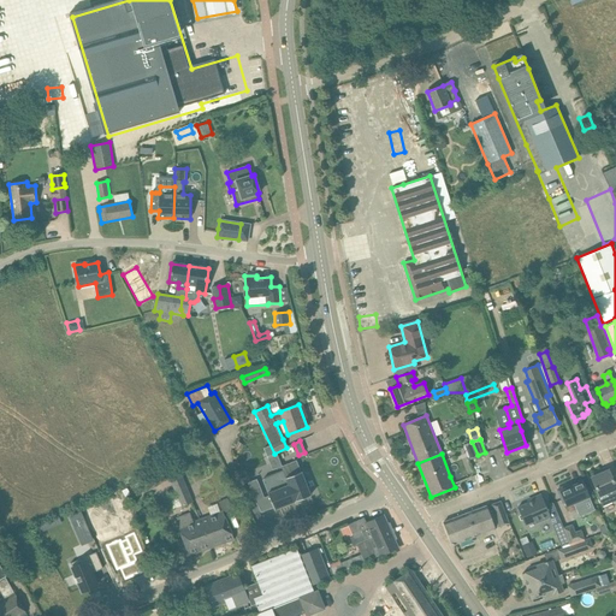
[(167,460),(173,474),(170,477),(182,507),(193,502),(175,457),(167,460)]
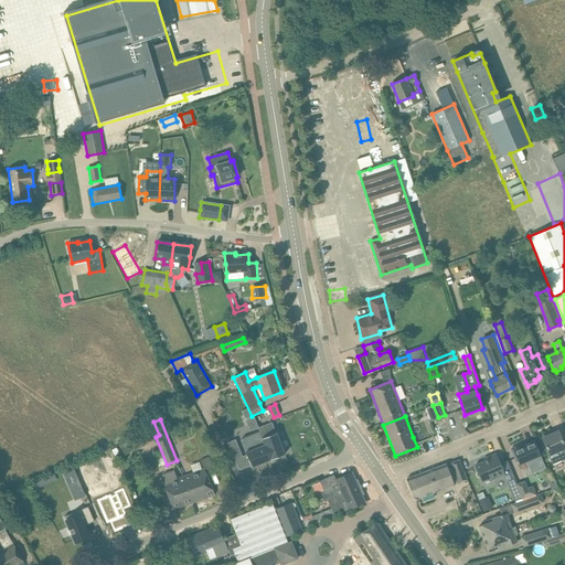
[(272,423),(258,427),(263,438),(262,438),(262,439),(263,439),(264,441),(244,449),(252,468),(253,467),(252,467),(270,459),(270,460),(285,455),(285,454),(276,434),(277,433),(276,433),(272,423)]
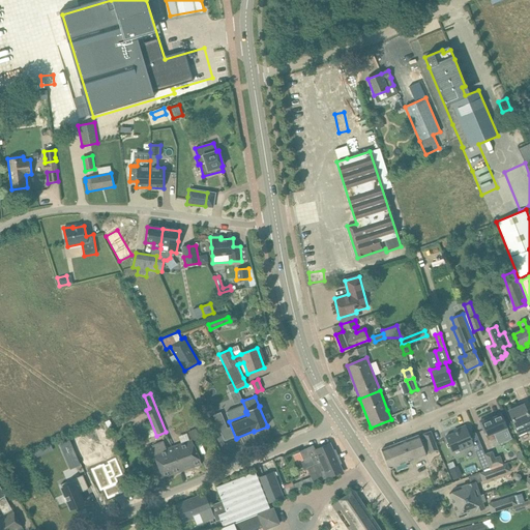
[(529,431),(529,418),(524,405),(520,406),(519,405),(508,409),(509,411),(508,411),(520,436),(529,432),(529,431)]
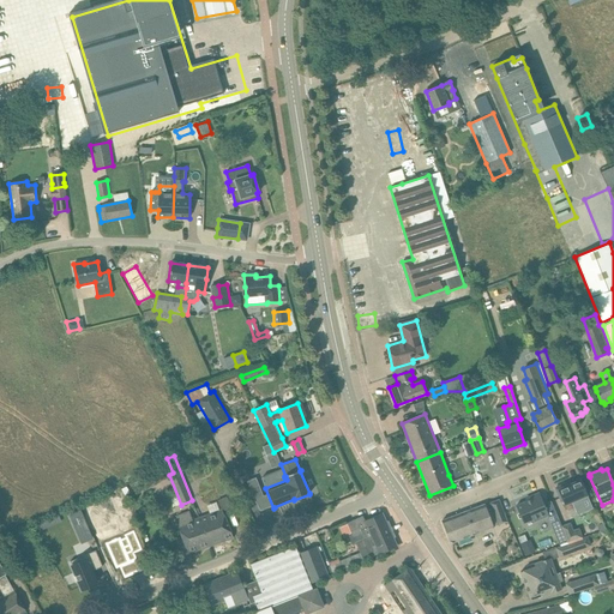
[(144,474),(137,479),(144,489),(151,486),(144,474)]
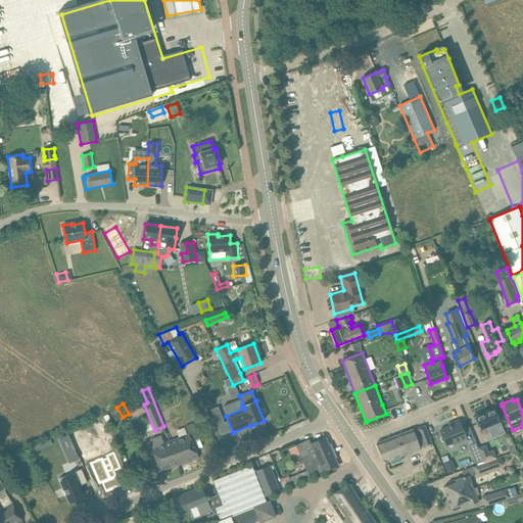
[(218,407),(210,410),(217,425),(224,422),(218,407)]
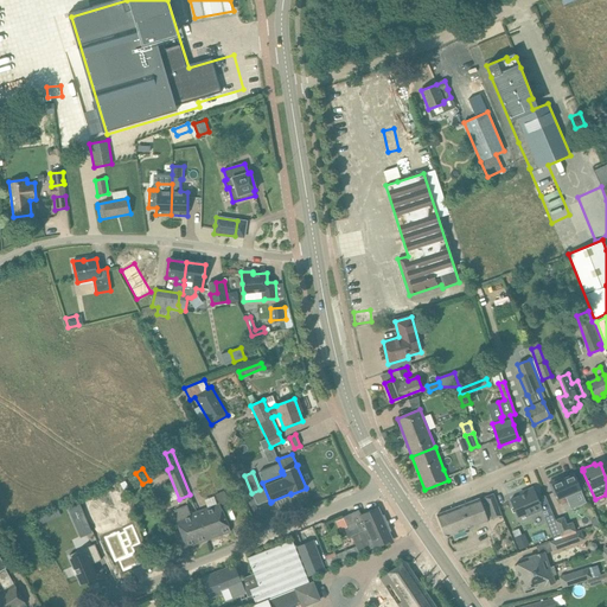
[(560,478),(549,483),(555,497),(557,496),(558,498),(566,496),(568,503),(575,499),(577,506),(586,503),(585,500),(580,489),(579,485),(574,474),(561,480),(560,478)]
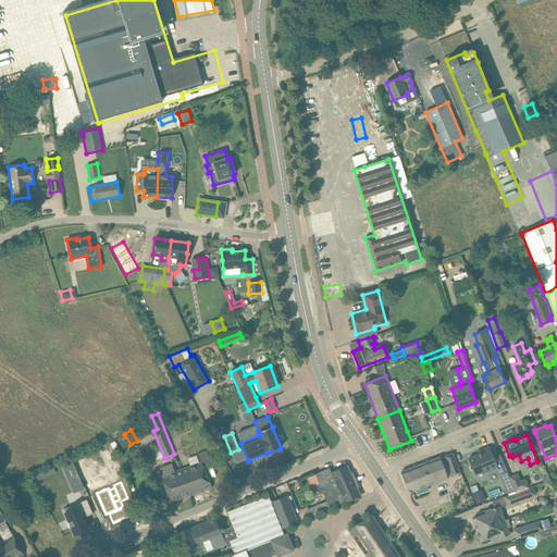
[(482,453),(468,458),(472,469),(475,474),(484,471),(485,473),(497,468),(499,474),(508,495),(516,491),(510,478),(507,471),(504,465),(499,455),(493,457),(489,447),(481,450),(482,453)]
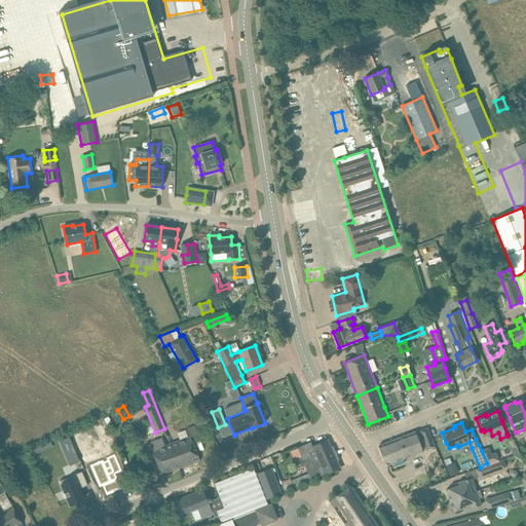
[(415,431),(399,439),(405,458),(422,451),(419,442),(431,438),(427,427),(415,433),(415,431)]
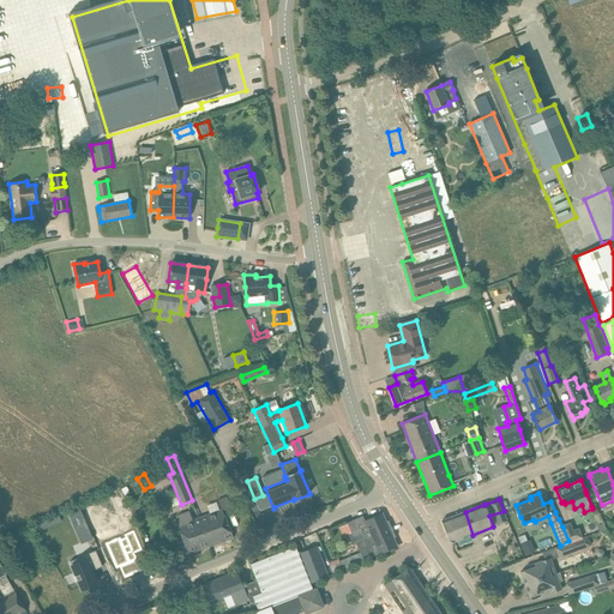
[(94,539),(80,510),(70,515),(82,543),(94,539)]
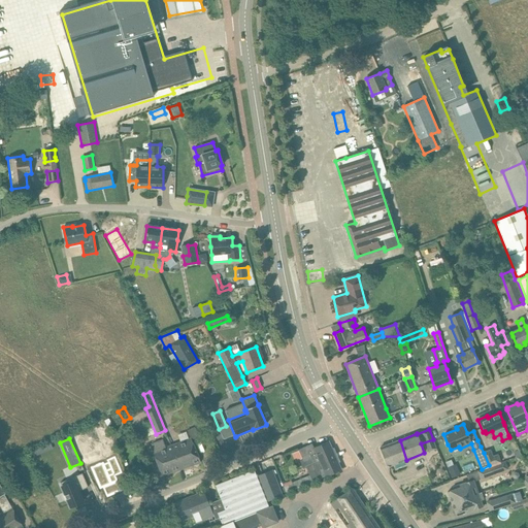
[(192,438),(171,446),(179,470),(201,462),(192,438)]
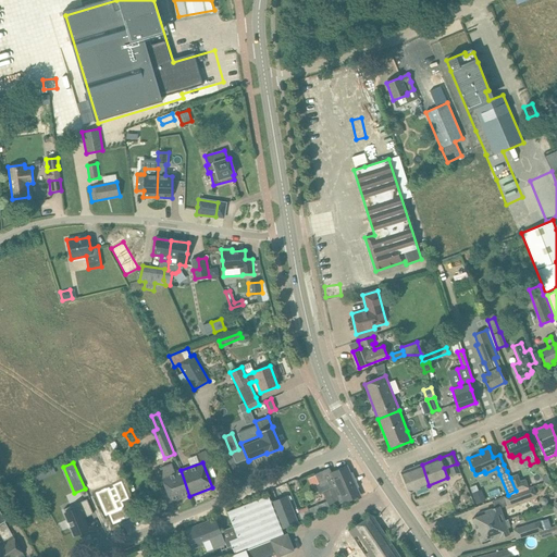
[(429,485),(422,465),(401,472),(408,491),(411,492),(429,485)]
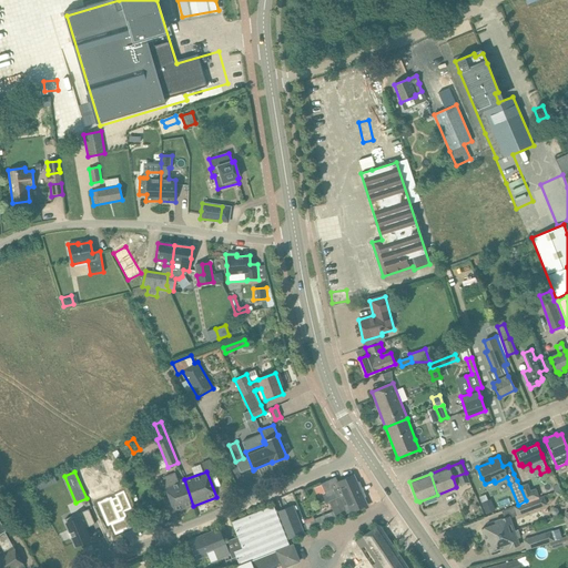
[(337,482),(351,511),(367,505),(354,475),(337,482)]
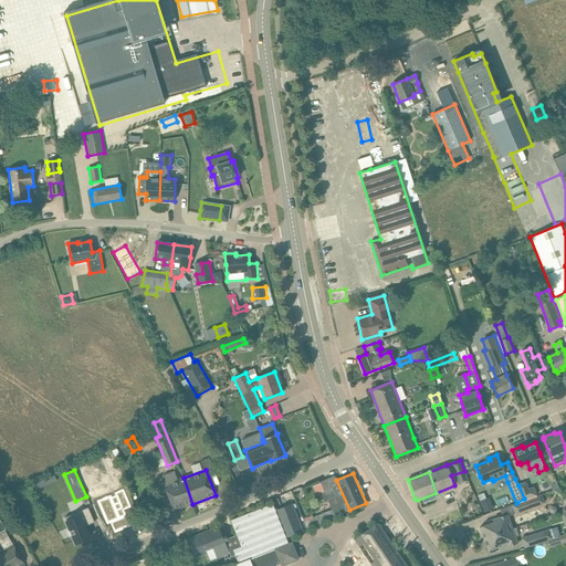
[(344,498),(336,480),(335,475),(320,482),(324,492),(321,493),(324,502),(328,501),(332,510),(313,517),(316,525),(335,516),(349,510),(344,498)]
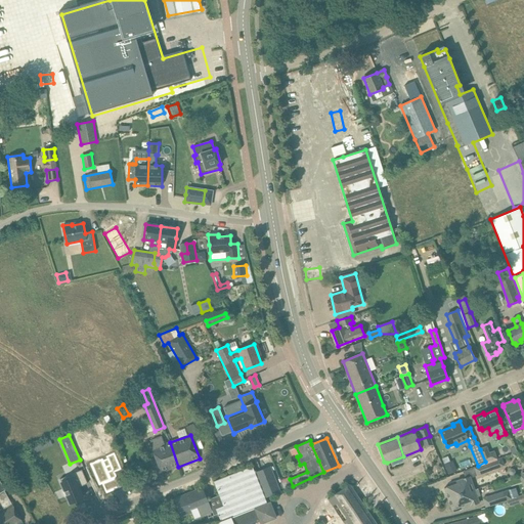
[(178,467),(170,442),(153,448),(161,473),(178,467)]
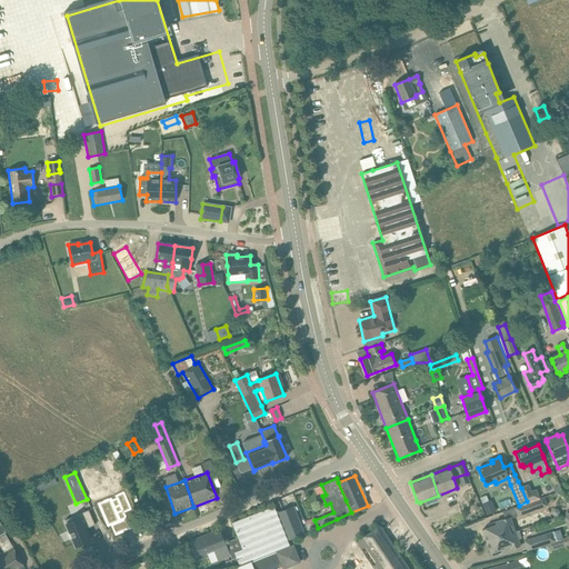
[(528,486),(521,488),(527,501),(528,503),(535,500),(530,491),(528,486)]
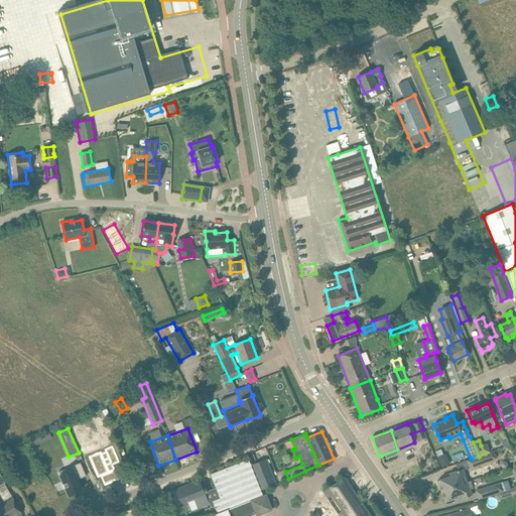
[(97,453),(86,458),(97,478),(99,477),(104,486),(117,479),(111,466),(117,463),(110,447),(103,450),(104,453),(103,454),(99,456),(97,453)]
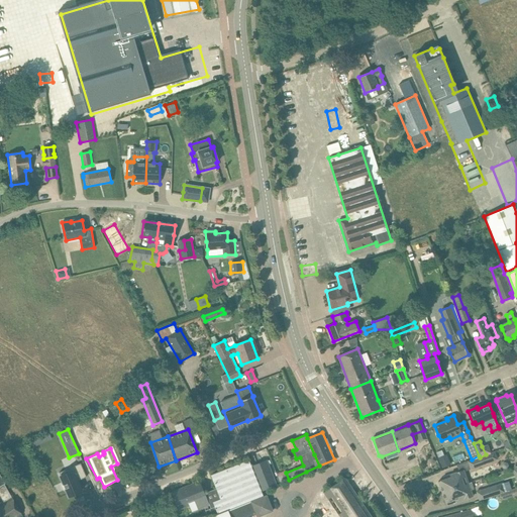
[(480,457),(469,461),(471,470),(486,463),(497,459),(494,451),(491,452),(486,454),(480,457)]
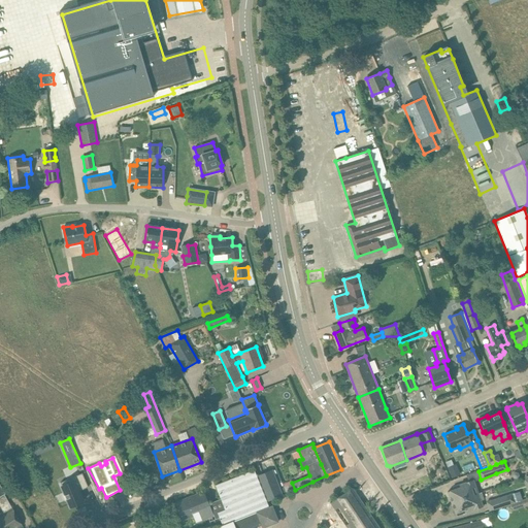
[(452,466),(448,468),(452,477),(460,474),(459,469),(455,471),(454,470),(452,466)]
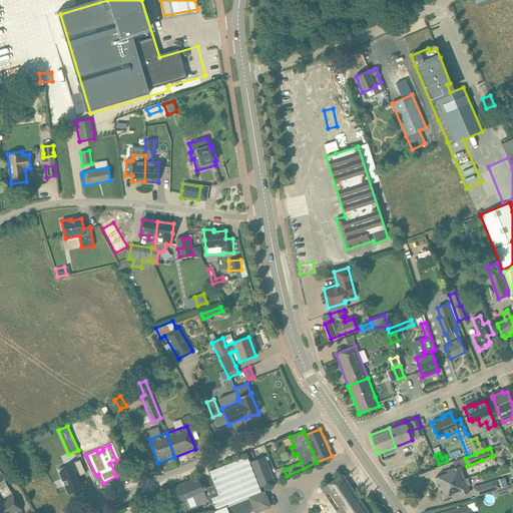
[(245,512),(253,510),(253,512),(257,512),(271,507),(265,491),(262,492),(247,456),(209,471),(218,494),(210,497),(215,511),(210,512),(209,512),(245,512)]
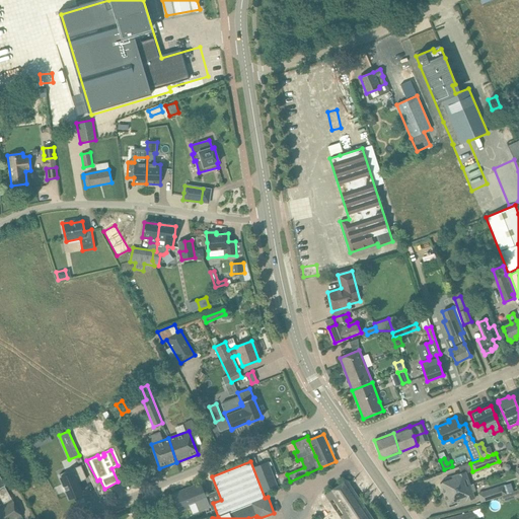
[(81,466),(60,475),(70,498),(81,493),(78,486),(87,482),(81,466)]
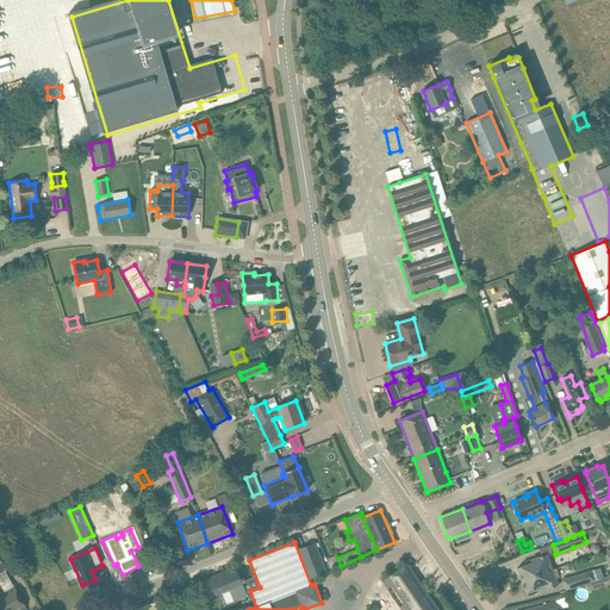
[(517,568),(522,582),(553,571),(547,554),(526,562),(527,565),(517,568)]
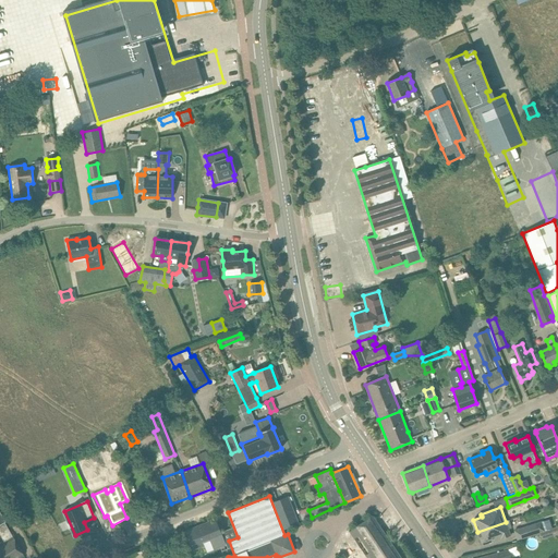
[(298,524),(292,509),(277,514),(282,530),(298,524)]
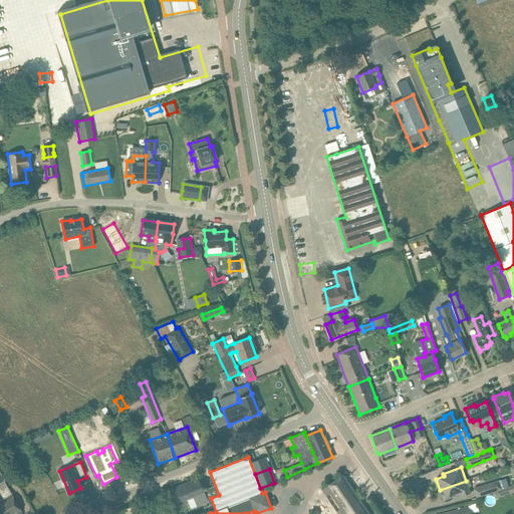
[(0,492),(4,499),(0,501),(0,513),(17,513),(21,511),(4,482),(5,481),(0,472),(0,492)]
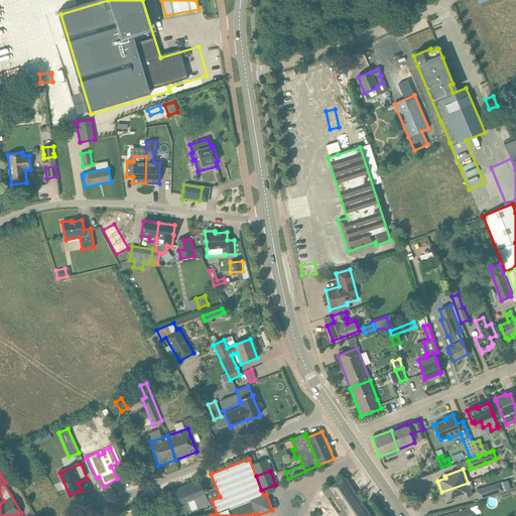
[(336,483),(324,491),(340,515),(370,515),(345,478),(336,483)]
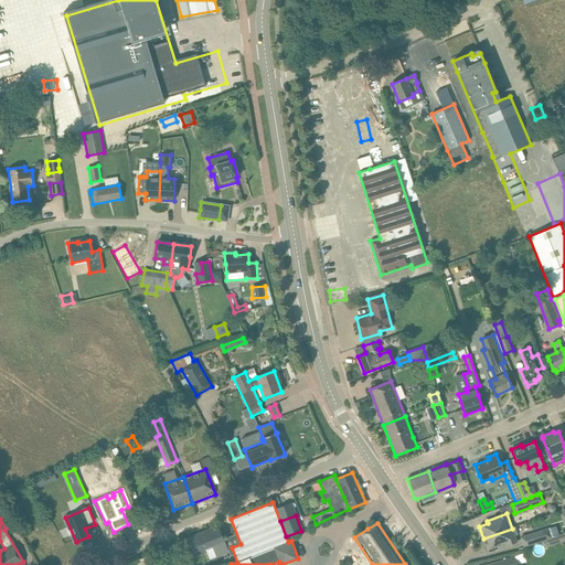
[(216,556),(227,552),(217,526),(189,537),(196,556),(208,552),(206,548),(212,546),(216,556)]
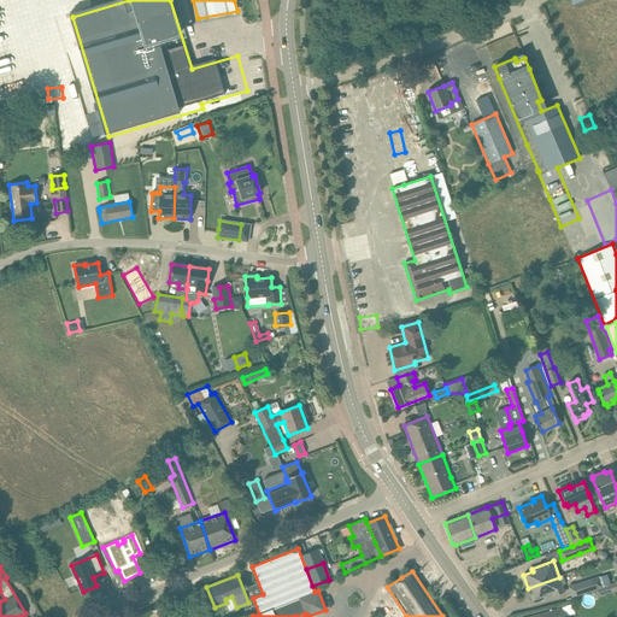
[(564,593),(562,586),(566,583),(563,575),(559,577),(528,588),(533,603),(550,597),(550,598),(564,593)]
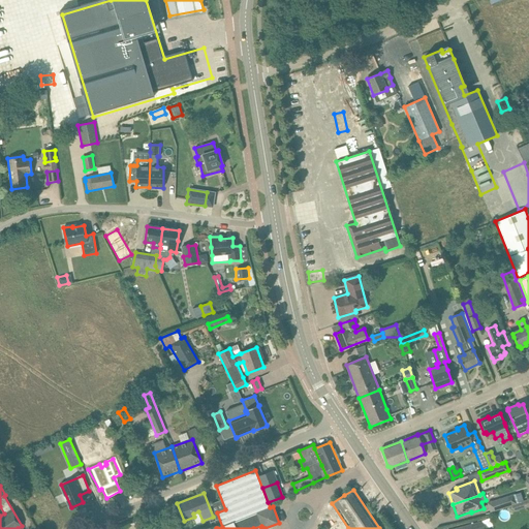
[(514,495),(503,498),(488,503),(491,511),(511,505),(517,503),(514,495)]
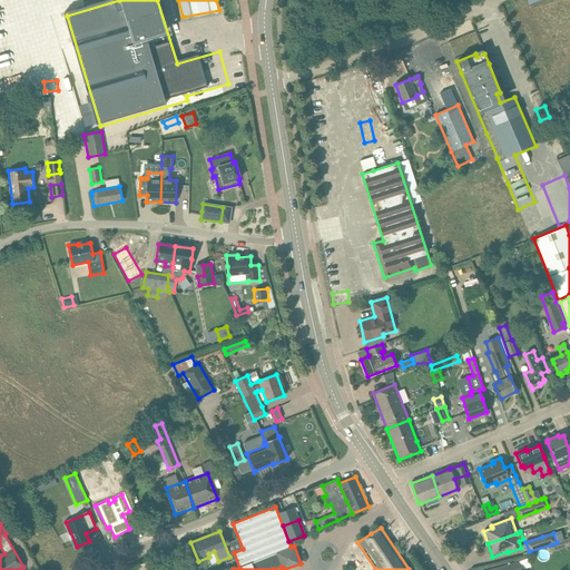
[(569,538),(557,543),(557,542),(551,544),(553,551),(569,546),(569,538)]
